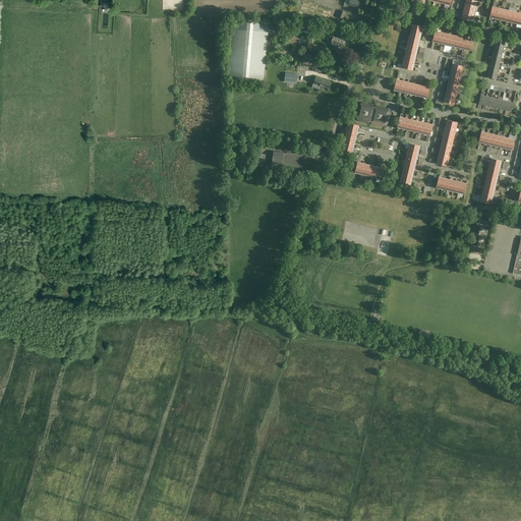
[(343,18),(346,11),(340,9),(337,16),(343,18)]
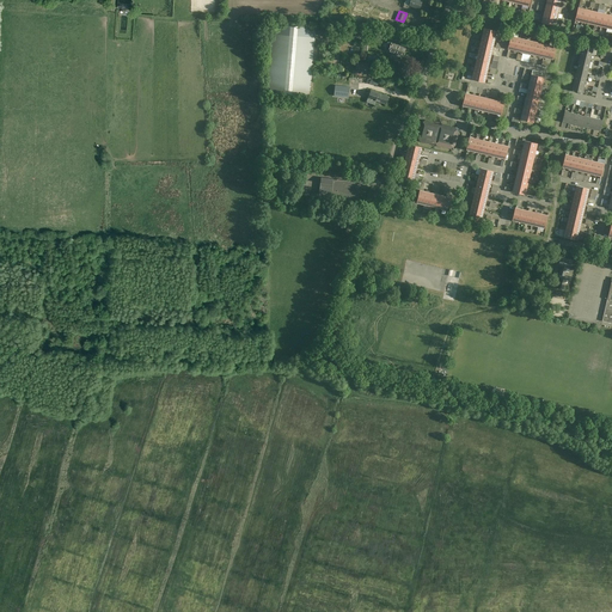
[(267,93),(310,97),(316,29),(273,25),(267,93)]
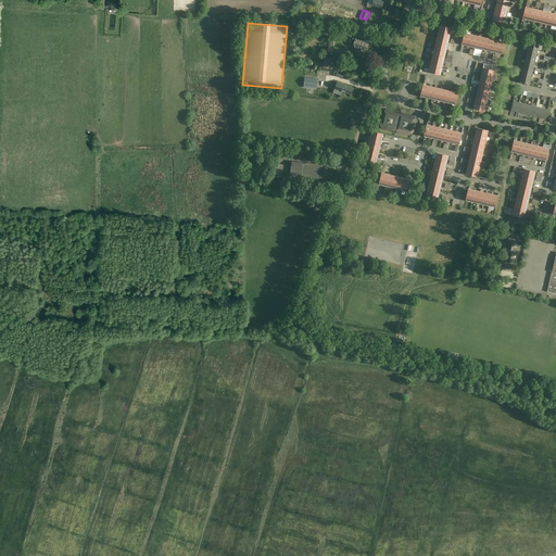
[(367,43),(356,40),(354,47),(356,48),(359,49),(361,49),(365,50),(367,43)]
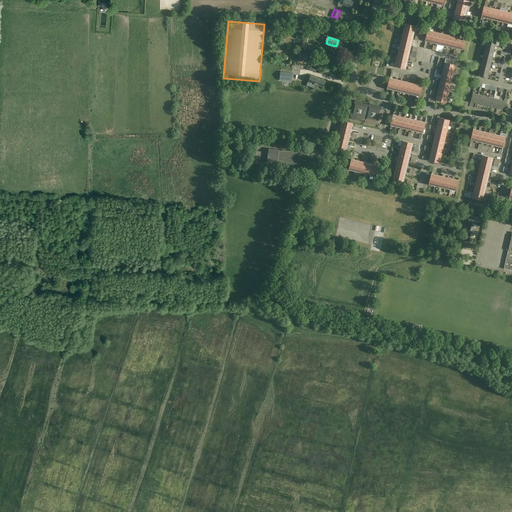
[(303,60),(307,61),(307,54),(305,54),(305,53),(298,52),(298,57),(299,57),(299,59),(303,59),(303,60)]
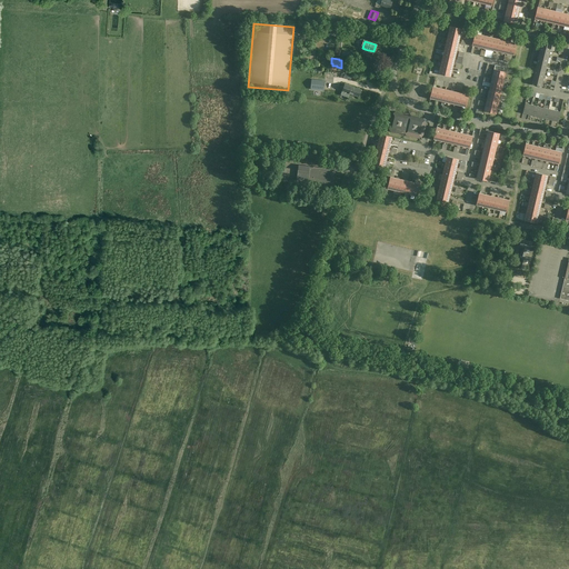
[(492,75),(505,77),(506,72),(502,71),(503,67),(495,65),(492,75)]
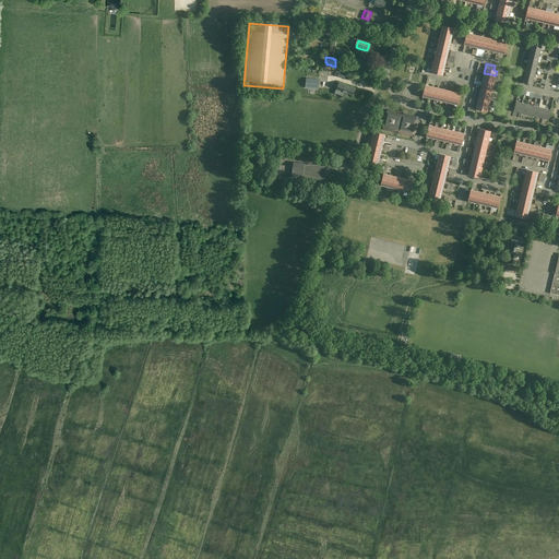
[(484,73),(483,80),(495,82),(496,75),(484,73)]
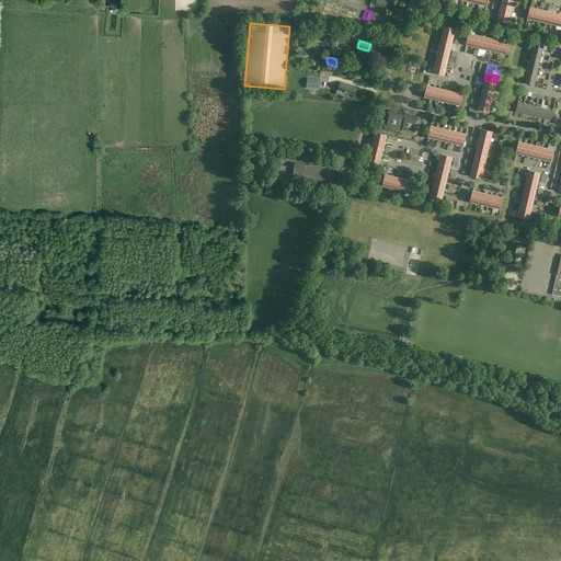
[(321,80),(307,79),(306,87),(320,89),(321,80)]
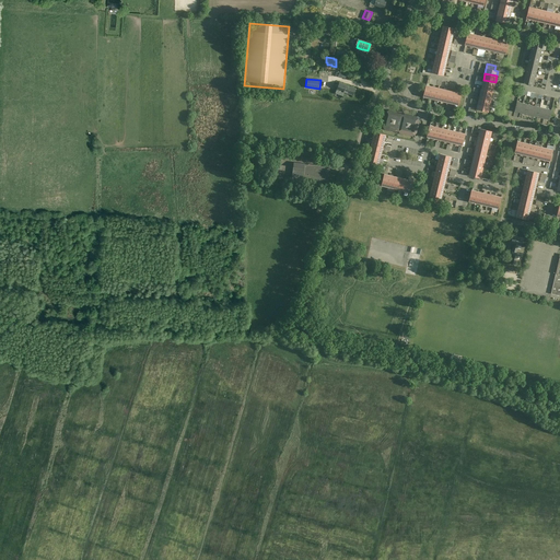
[(343,92),(352,94),(354,89),(346,85),(339,83),(336,93),(342,95),(343,92)]
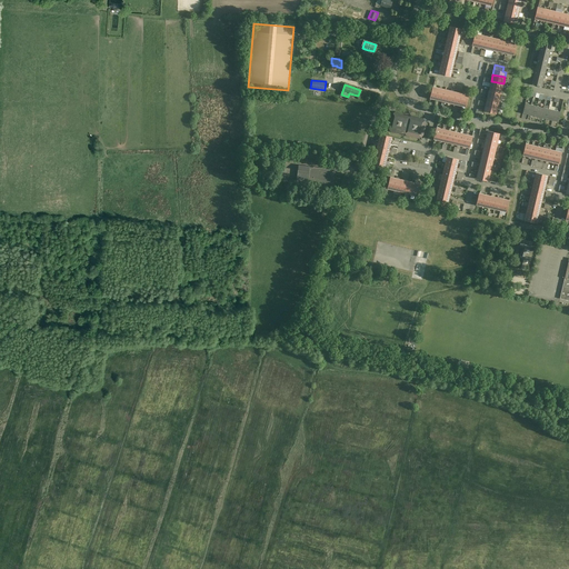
[(498,107),(486,105),(483,110),(496,113),(498,107)]
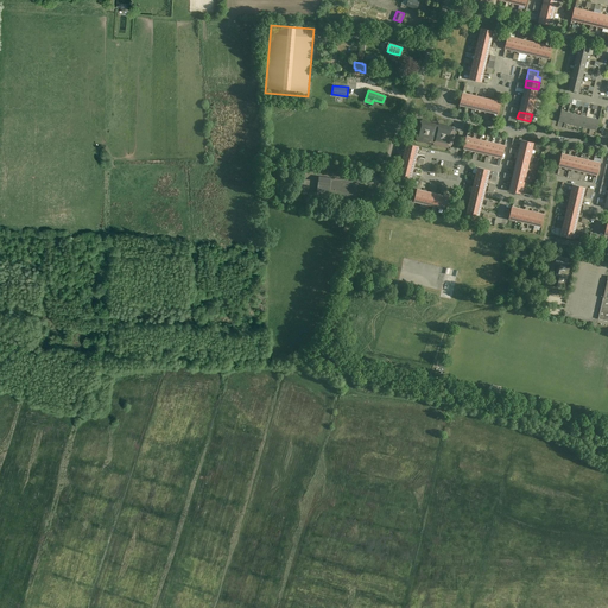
[(432,143),(434,145),(447,147),(453,145),(455,132),(453,126),(439,124),(437,125),(436,122),(423,119),(417,122),(413,135),(417,140),(430,144),(432,143)]
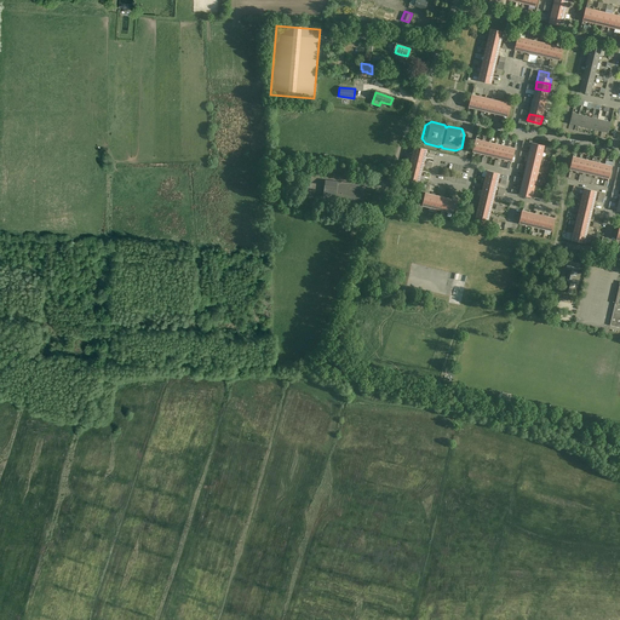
[(356,183),(342,182),(337,182),(325,179),(322,201),(336,202),(336,201),(346,201),(345,204),(354,204),(354,202),(361,204),(363,189),(360,189),(360,187),(359,185),(356,184),(356,183)]
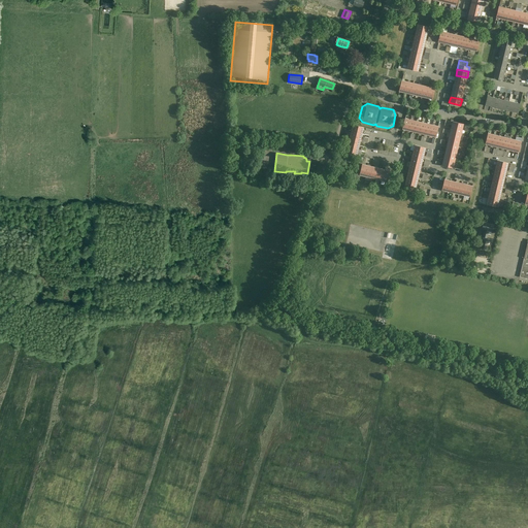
[(490,232),(491,226),(483,223),(481,230),(484,230),(482,237),(486,238),(488,231),(490,232)]
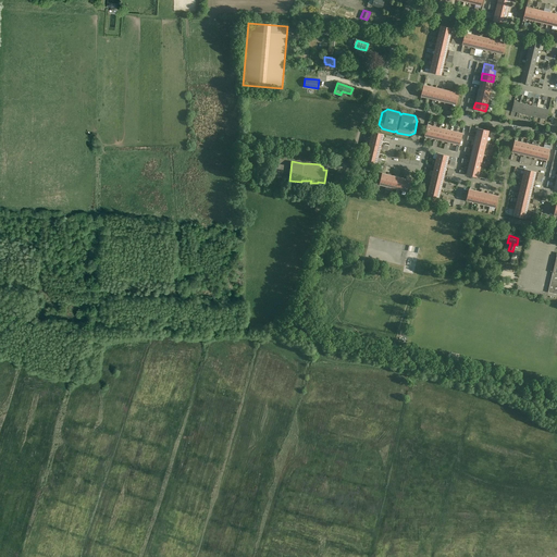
[(514,263),(516,255),(508,252),(506,261),(514,263)]
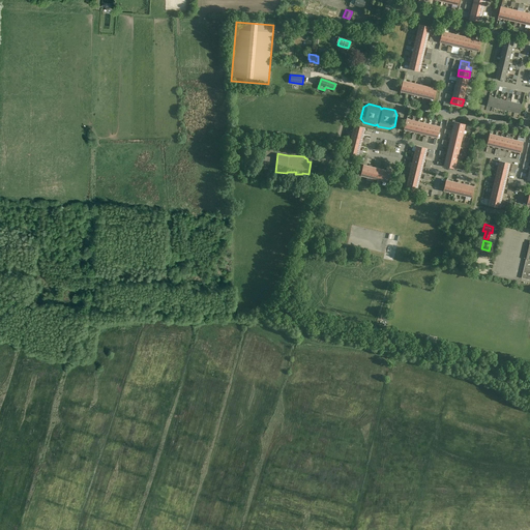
[(529,245),(528,245),(520,283),(529,285),(529,245)]
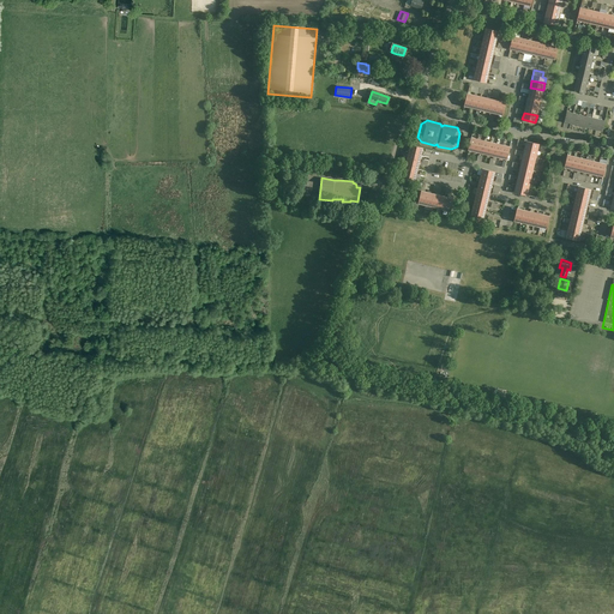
[(458,289),(456,288),(456,287),(451,286),(450,290),(446,289),(445,300),(456,301),(458,289)]
